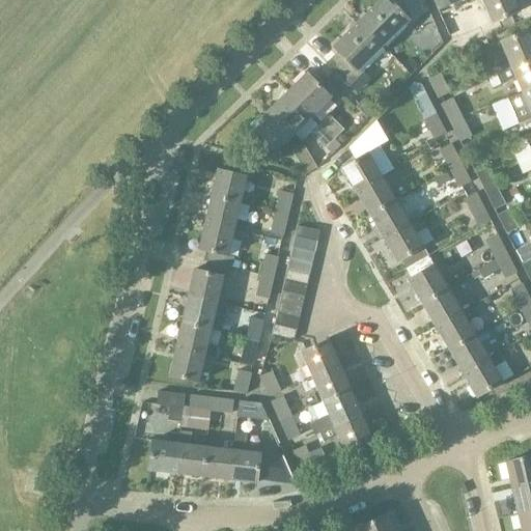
[(336,40),(370,3),(367,0),(355,0),(338,19),(336,17),(325,30),(336,40)]
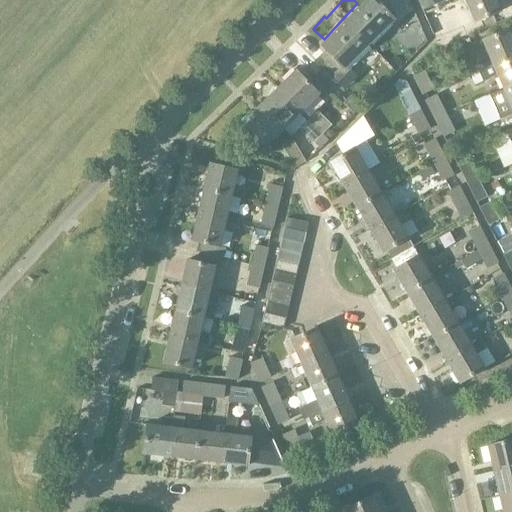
[(413,12),(407,0),(375,0),(374,1),(373,0),(366,0),(344,22),(367,45),(390,23),(393,27),(408,13),(413,12)]
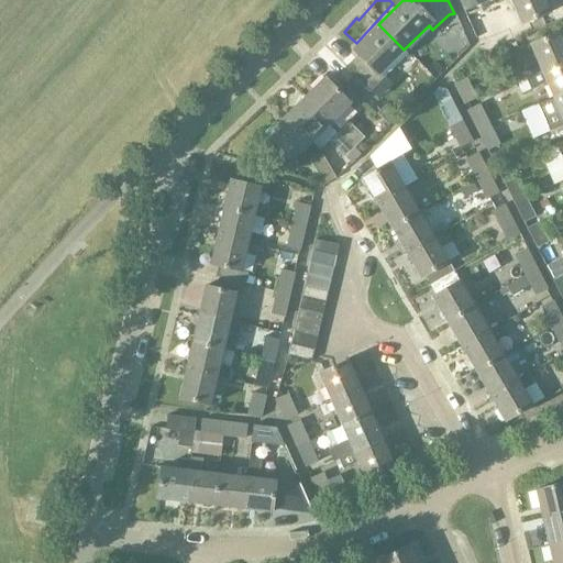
[(457,0),(463,12),(476,7),(473,0),(457,0)]
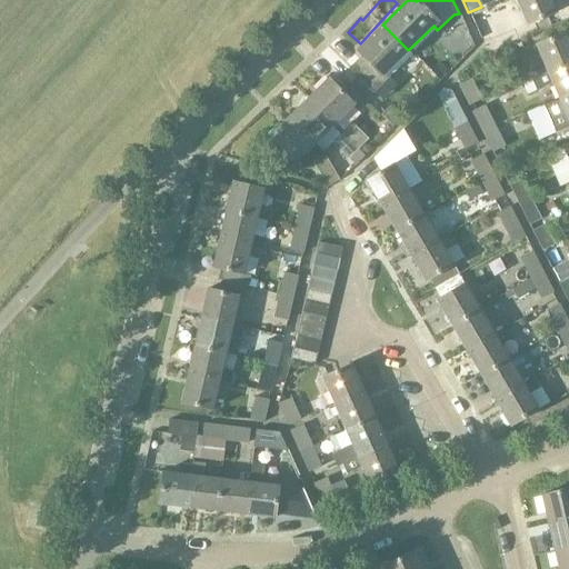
[(556,11),(551,0),(512,0),(523,25),(556,11)]
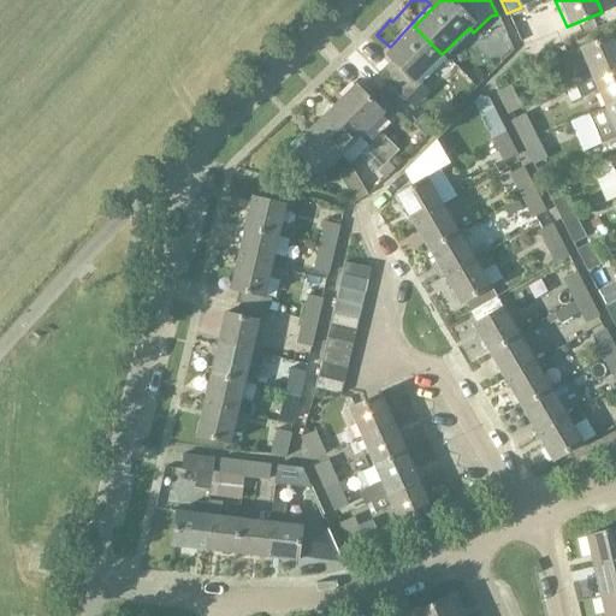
[(416,80),(442,54),(414,27),(384,55),(390,61),(377,73),(404,101),(421,84),(416,80)]
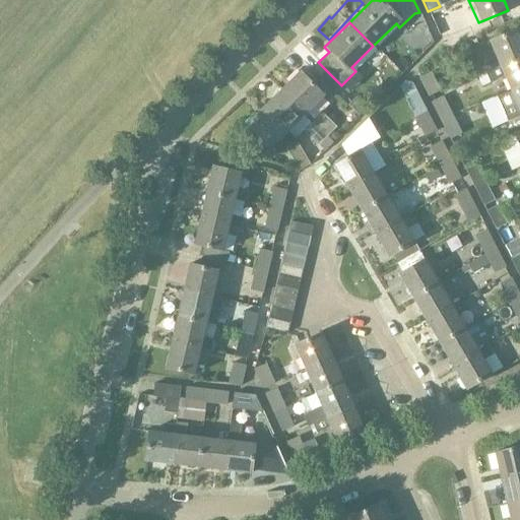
[(488,44),(498,67),(519,58),(519,36),(518,30),(488,44)]
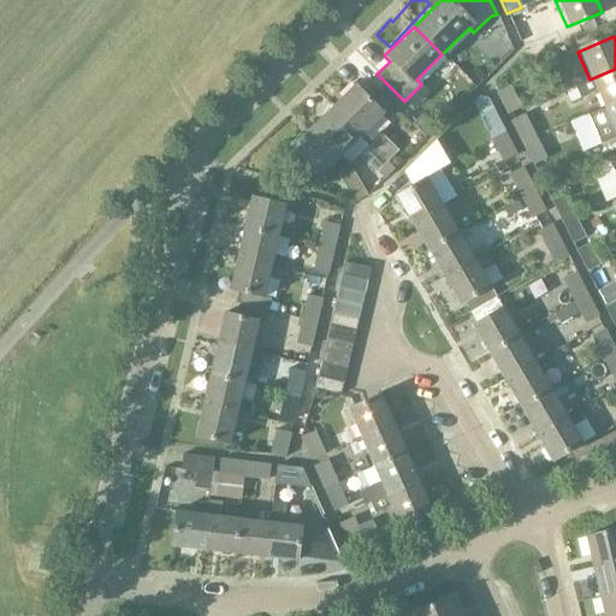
[(594,92),(602,108),(615,101),(615,69),(590,80),(566,90),(570,102),(594,92)]
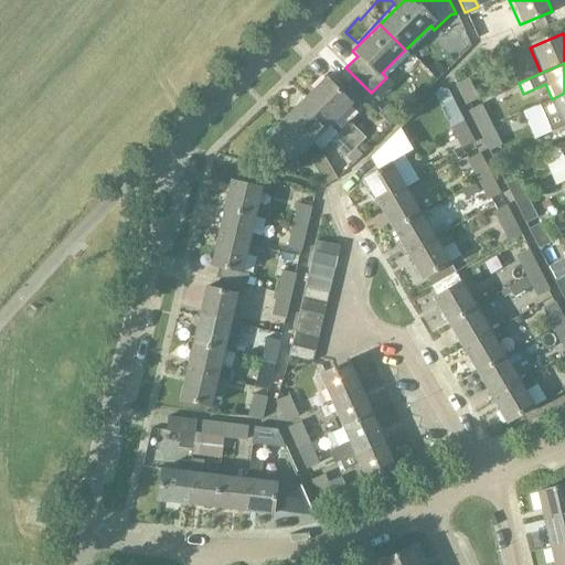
[(326,78),(305,98),(330,125),(351,104),(326,78)]
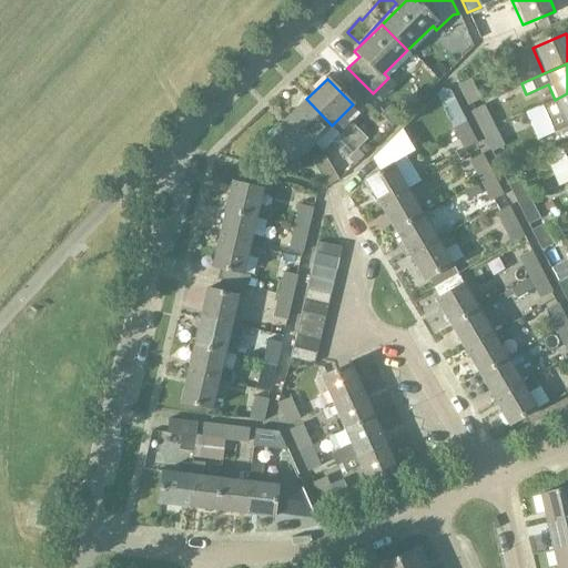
[(457,85),(467,107),(479,100),(469,80),(457,85)]
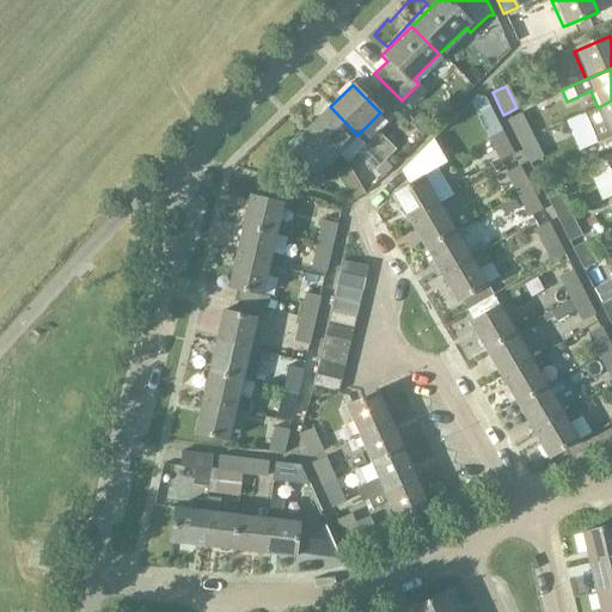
[(611,134),(611,101),(598,108),(583,114),(595,142),(611,134)]
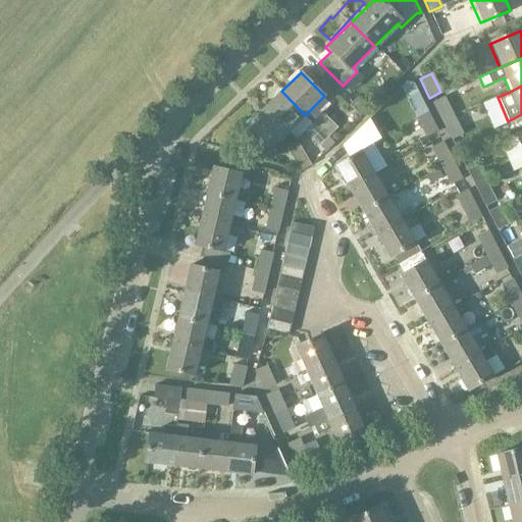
[(281,91),(263,109),(286,134),(305,115),(281,91)]
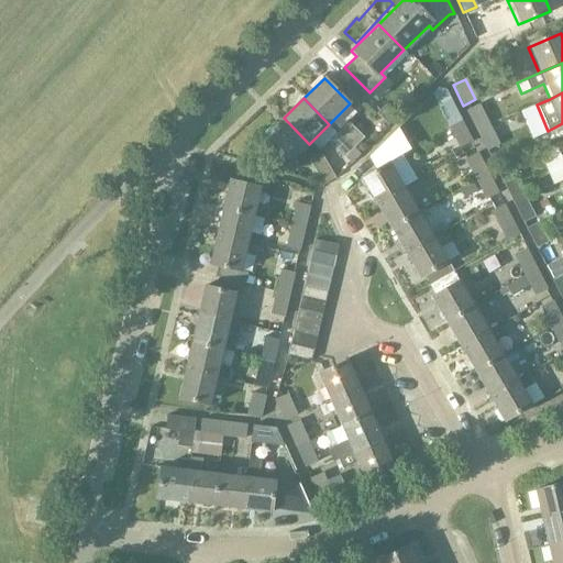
[(466,111),(475,130),(488,124),(478,105),(466,111)]
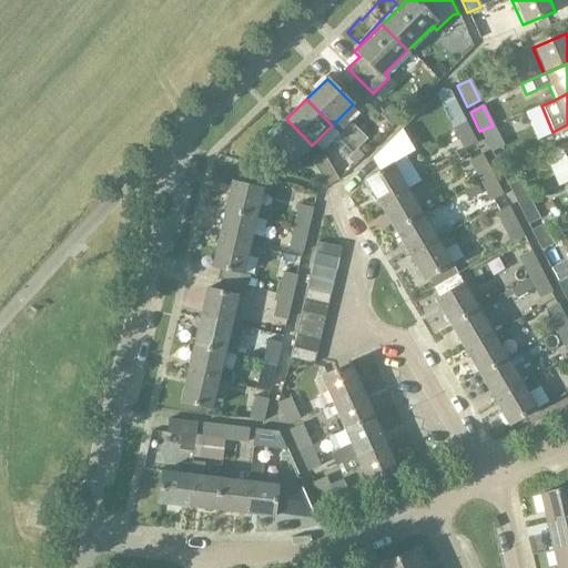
[(286,119),(266,139),(292,165),(312,145),(286,119)]
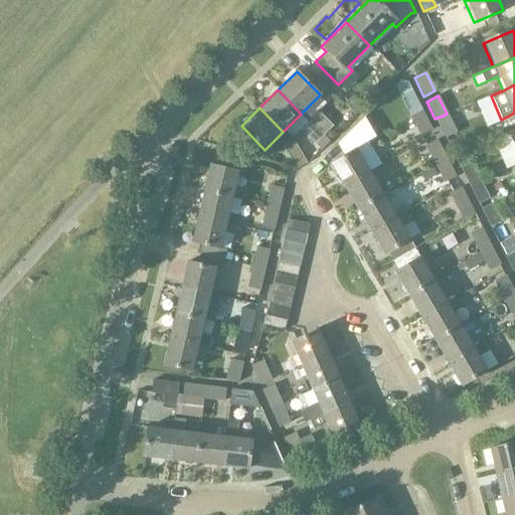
[(432,130),(421,111),(410,117),(419,136),(432,130)]
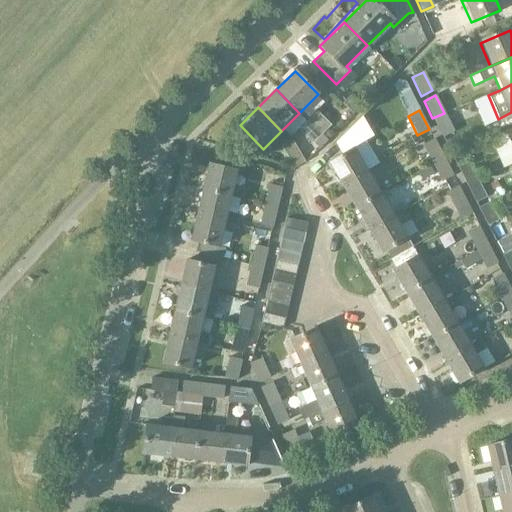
[(317,112),(308,121),(321,134),(330,125),(317,112)]
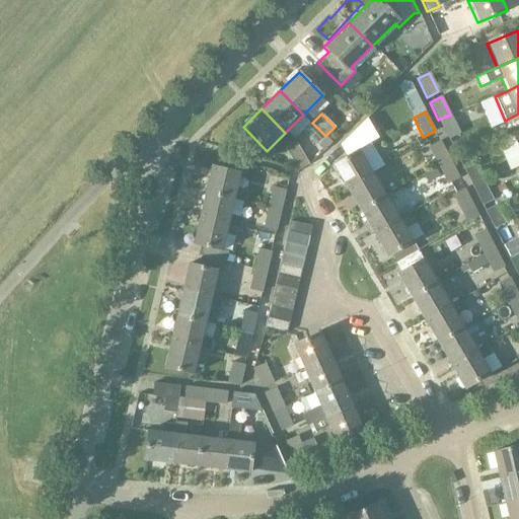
[(438,120),(448,140),(460,134),(450,115),(438,120)]
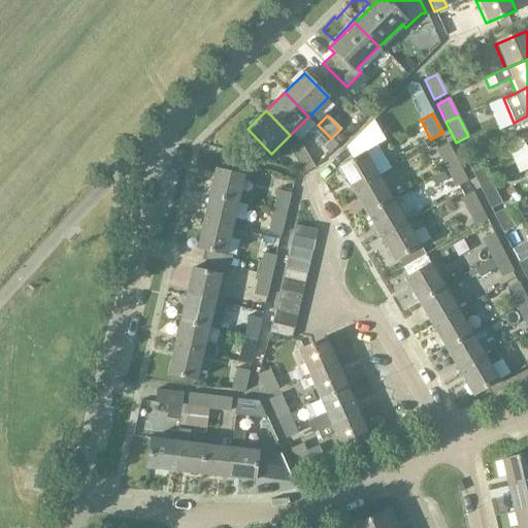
[(322,149),(331,138),(318,125),(308,134),(322,149)]
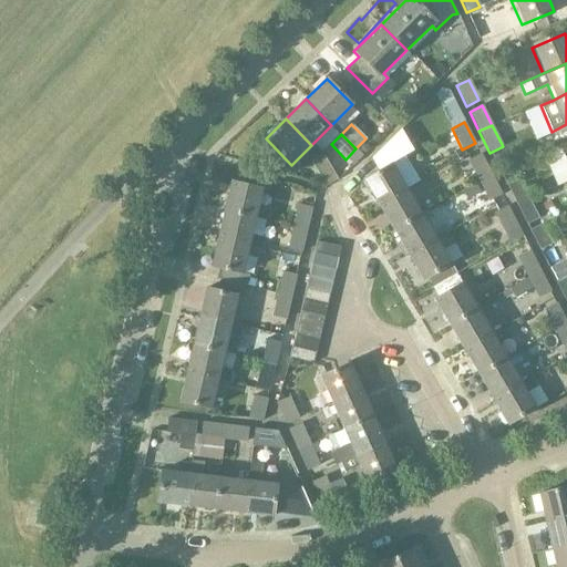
[(468,161),(481,185),(493,178),(481,154),(468,161)]
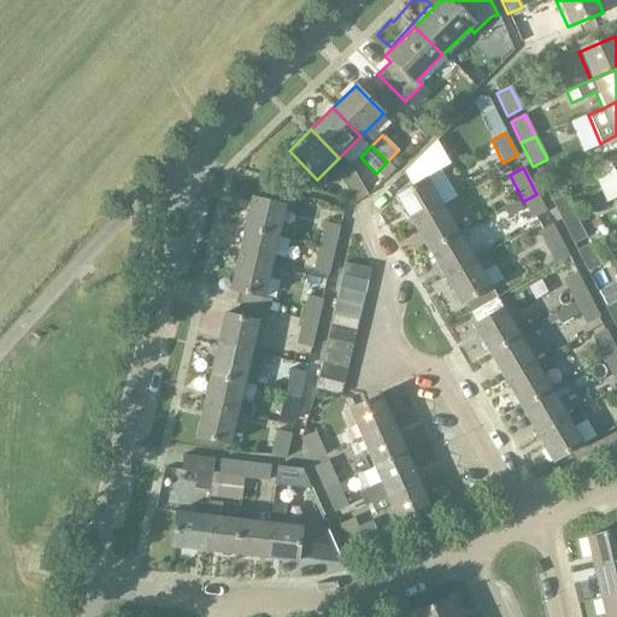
[(366,195),(352,170),(339,178),(354,204),(366,195)]
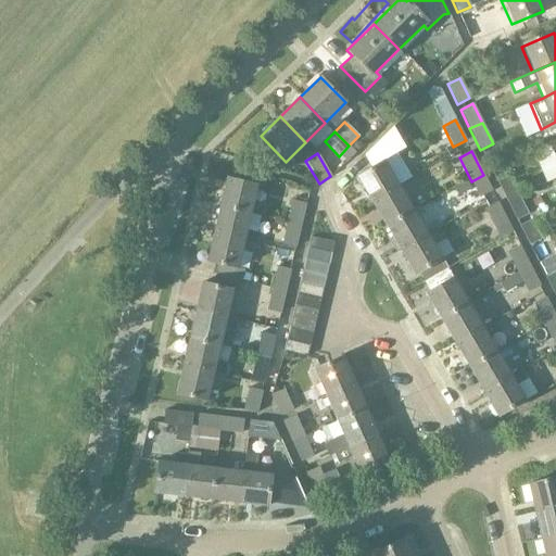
[(365,172),(356,177),(373,204),(400,188),(383,161),(365,172)]
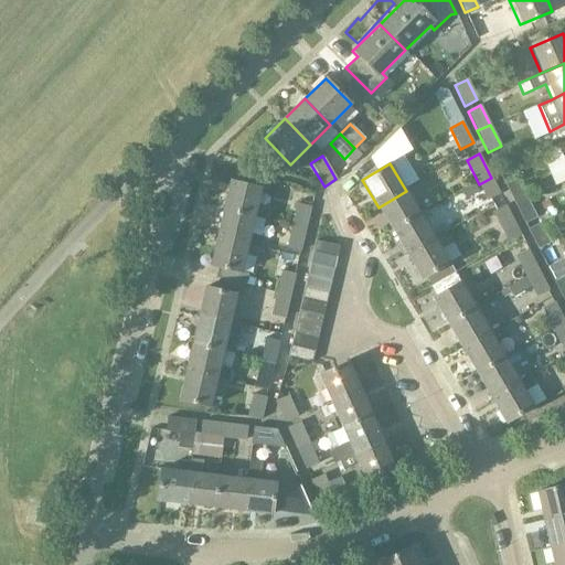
[(479,184),(487,201),(500,194),(491,178),(479,184)]
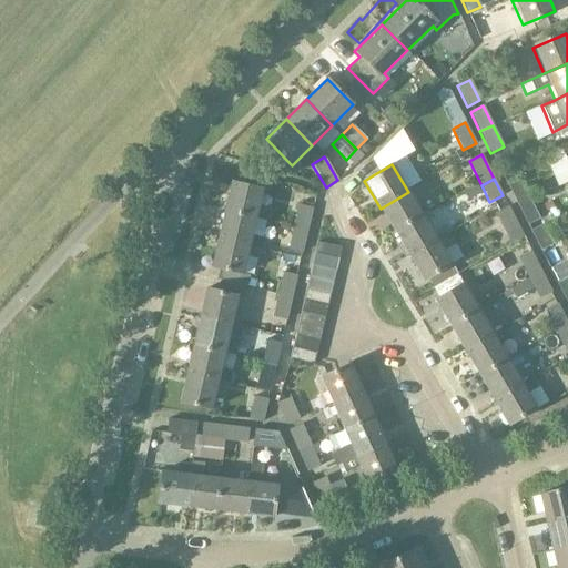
[(507,186),(517,205),(529,200),(519,180),(507,186)]
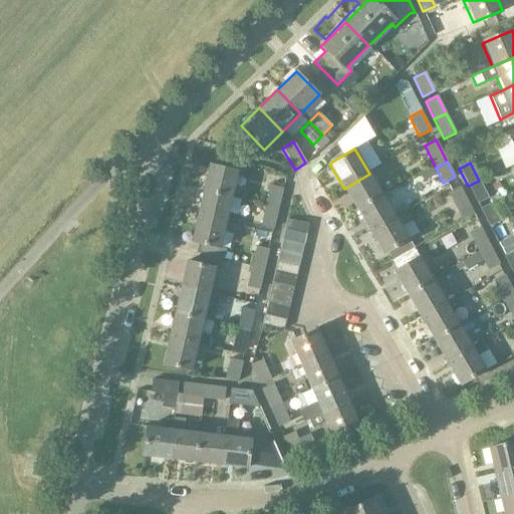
[(209,165),(202,194),(230,201),(237,172),(209,165)]
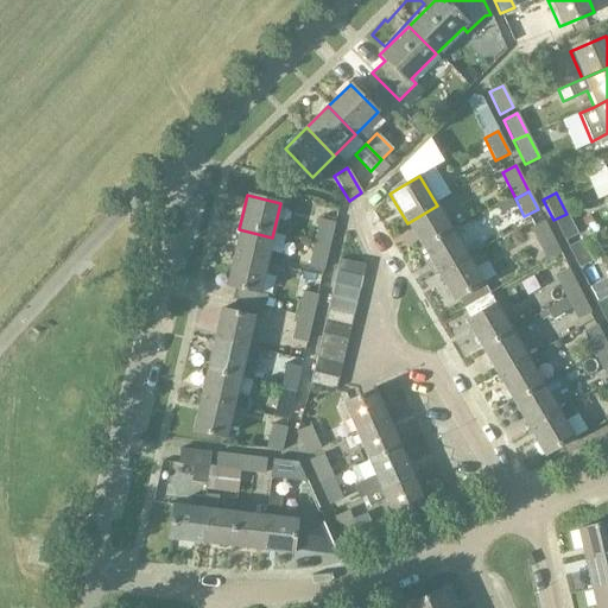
[(437,206),(407,223),(425,253),(454,235),(437,206)]
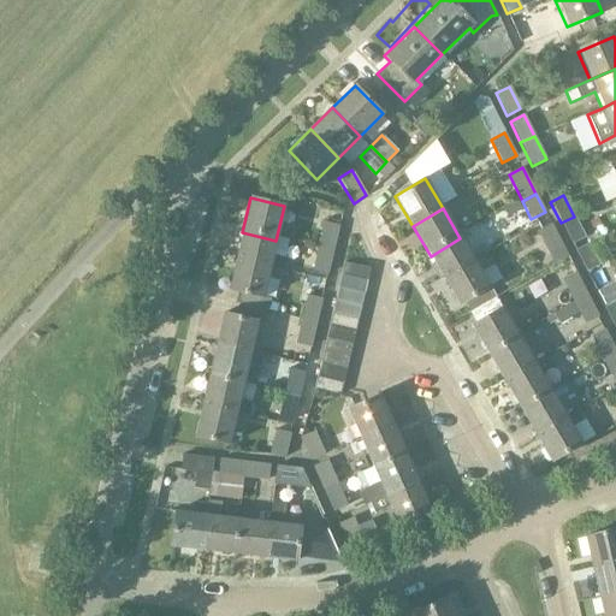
[(561,223),(572,244),(585,238),(574,217),(561,223)]
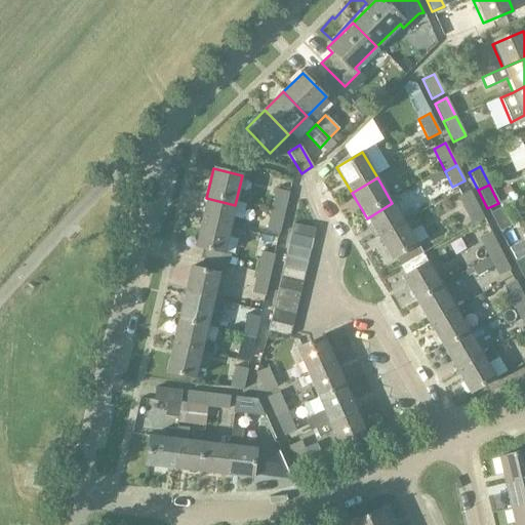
[(276,190),(271,213),(283,216),(289,193),(276,190)]
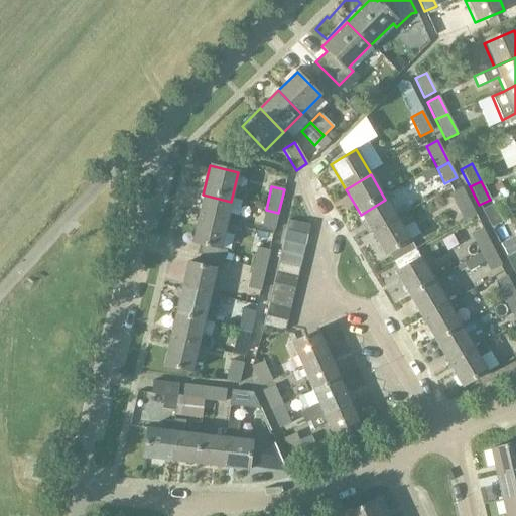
[(471,207),(462,187),(449,194),(460,213),(471,207)]
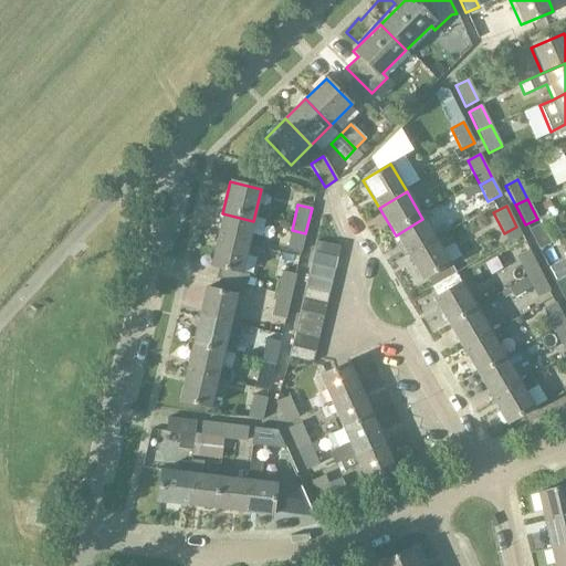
[(222,213),(216,244),(258,254),(262,237),(251,234),(253,221),(222,213)]
